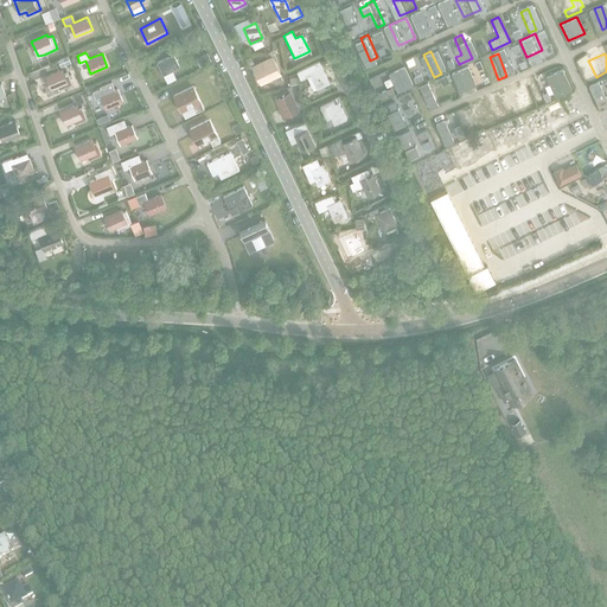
[(157,62),(163,74),(178,66),(172,55),(157,62)]
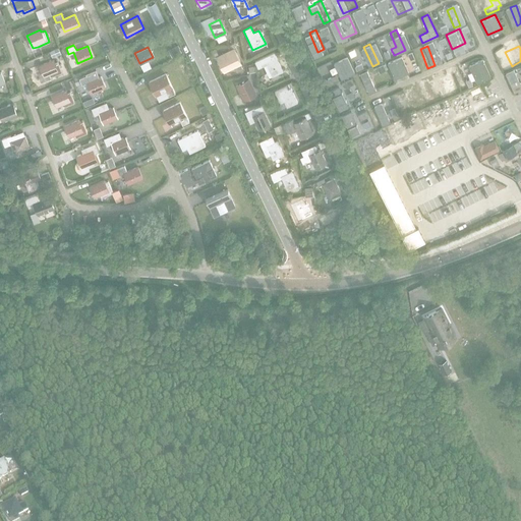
[(217,58),(224,71),(239,63),(233,50),(217,58)]
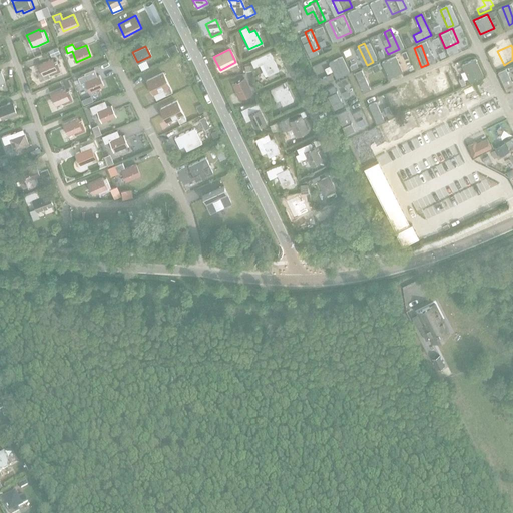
[(268,75),(279,70),(271,52),(250,61),(253,67),(262,64),(268,75)]
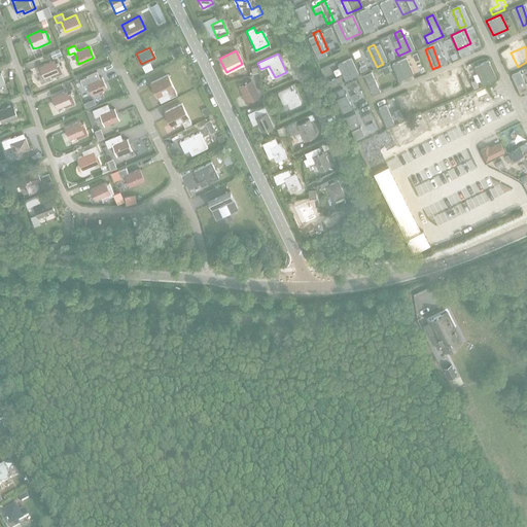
[(337,63),(344,79),(358,73),(351,57),(337,63)]
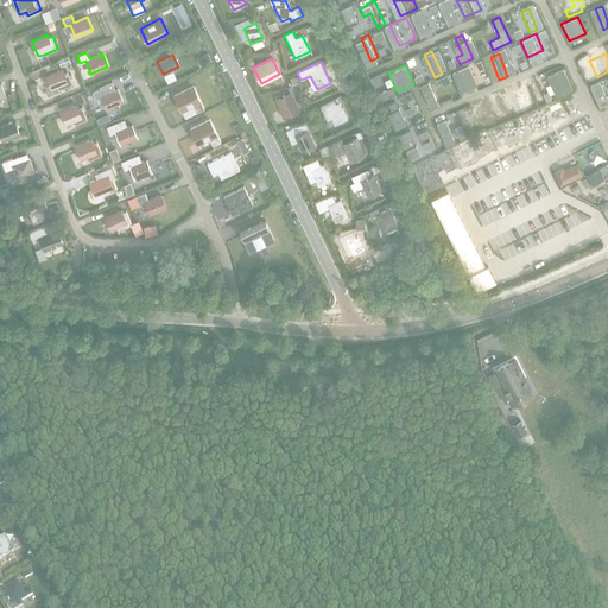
[(457,70),(467,92),(473,89),(467,75),(470,74),(468,68),(464,70),(463,67),(457,70)]
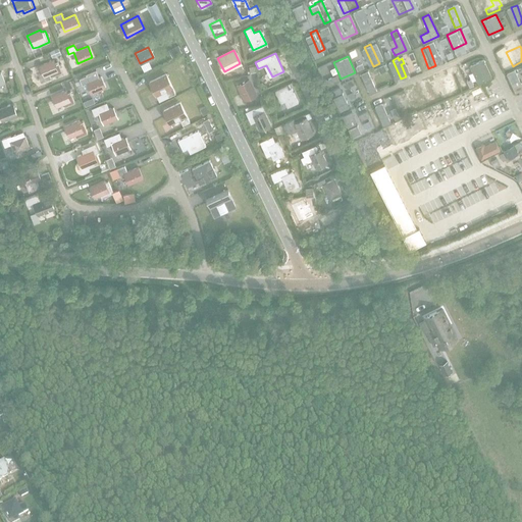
[(487,69),(482,71),(476,58),(468,62),(472,70),(468,72),(474,85),(478,84),(486,81),(486,80),(491,76),(487,69)]
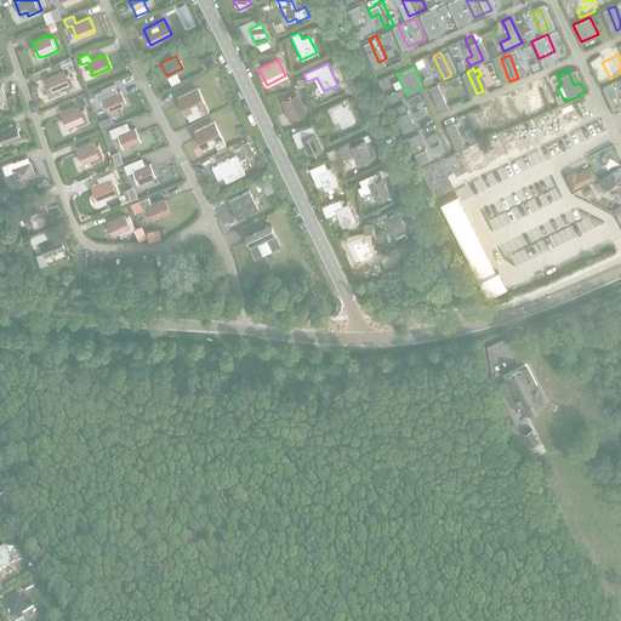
[(68,73),(64,74),(63,70),(46,78),(51,90),(58,87),(60,91),(74,85),(68,73)]
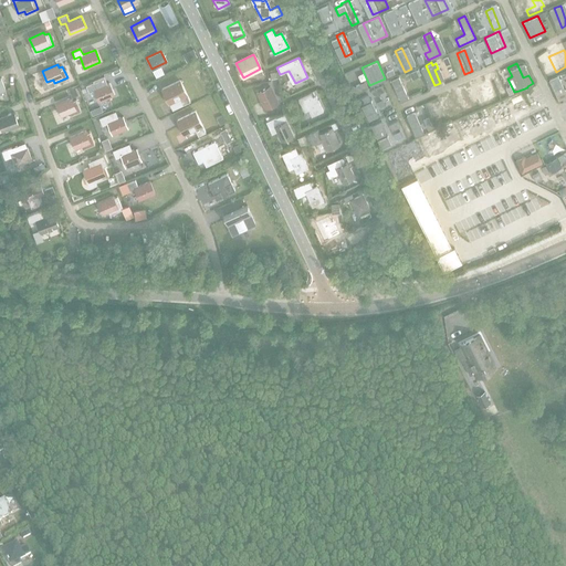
[(394,70),(387,73),(389,77),(396,74),(396,75),(401,72),(399,66),(394,69),(394,70)]
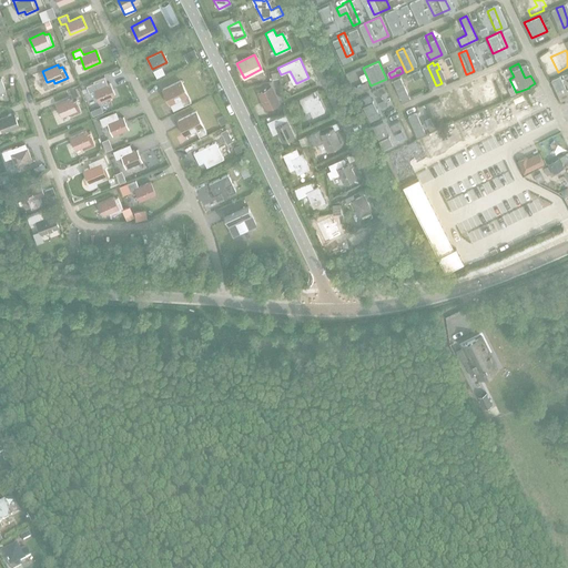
[(417,71),(411,73),(414,80),(421,77),(419,75),(422,74),(419,70),(417,71)]
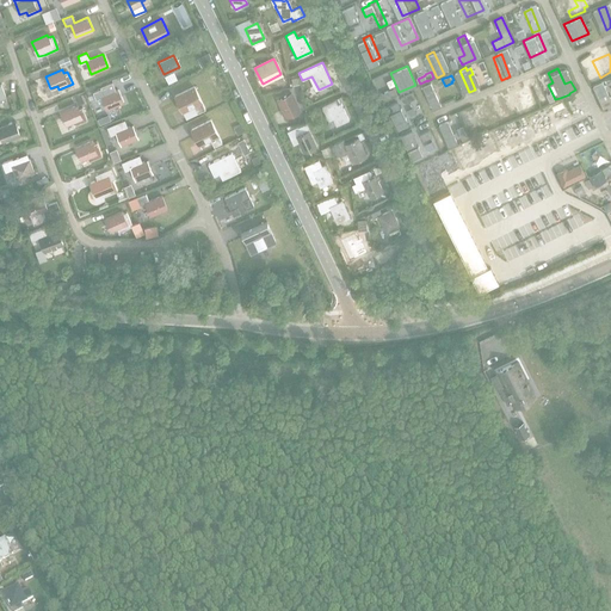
[(610,102),(610,84),(609,78),(592,86),(602,106),(610,102)]
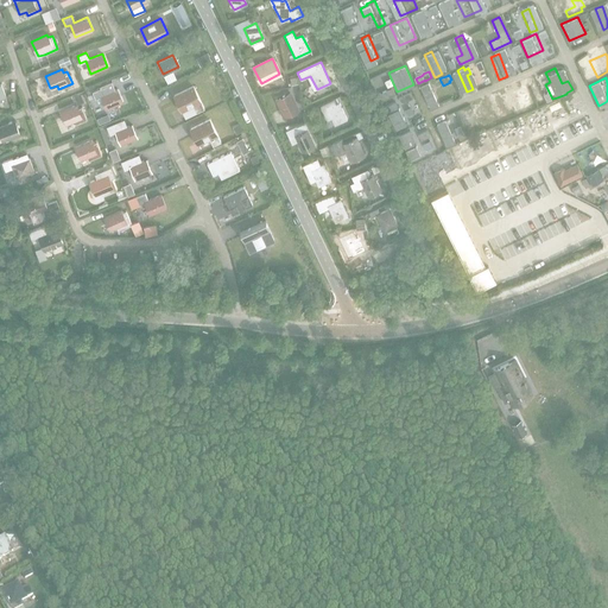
[(420,86),(431,109),(438,106),(428,82),(420,86)]
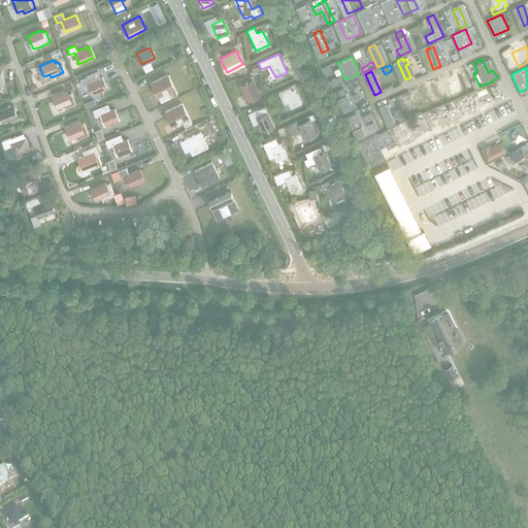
[(442,94),(446,101),(465,93),(456,71),(449,74),(455,89),(442,94)]
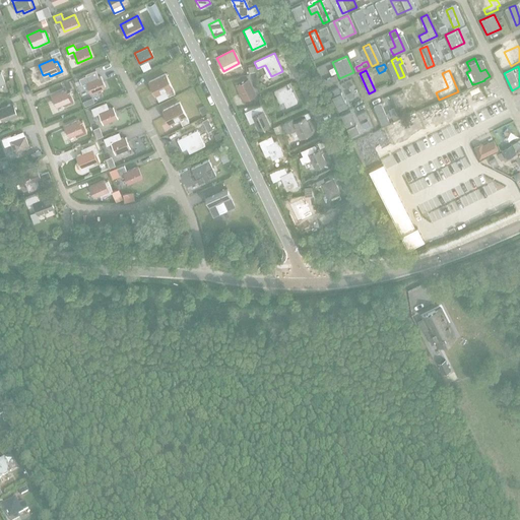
[(168,95),(174,92),(165,73),(148,81),(154,94),(165,89),(168,95)]
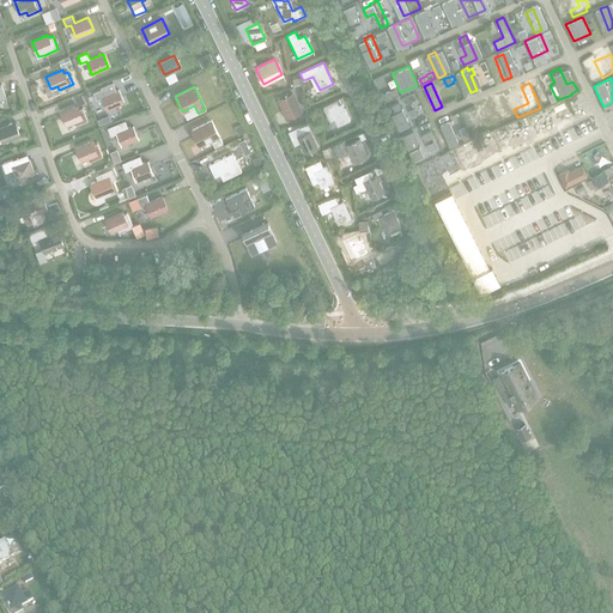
[(117,90),(104,95),(102,89),(92,92),(96,99),(101,97),(105,109),(123,102),(117,90)]
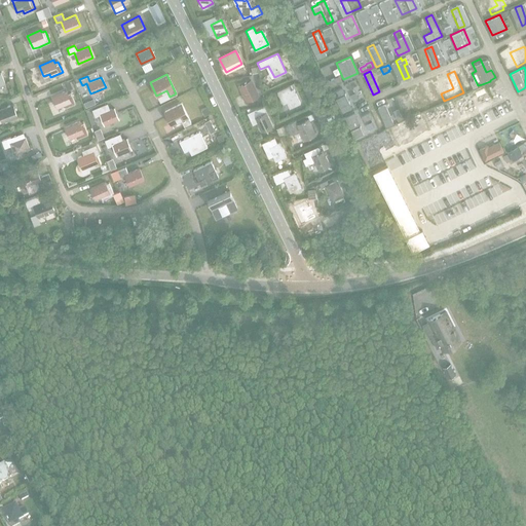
[(361,76),(353,79),(357,86),(364,83),(361,76)]
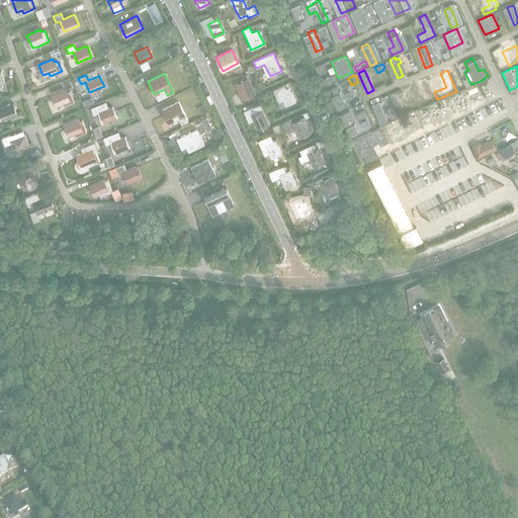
[(247,80),(239,84),(236,78),(228,82),(230,88),(237,85),(243,98),(253,93),(247,80)]
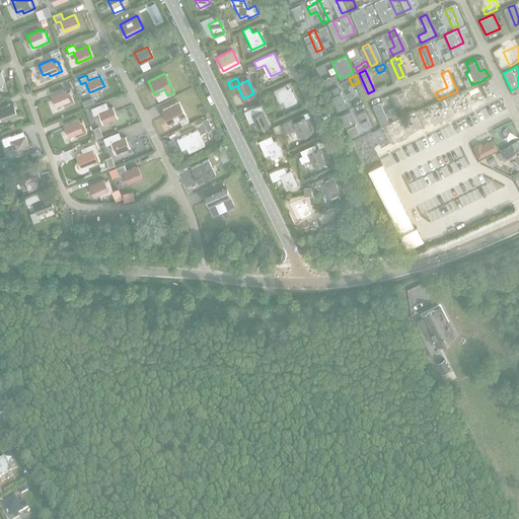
[(327,87),(335,104),(349,99),(345,88),(347,87),(346,85),(344,86),(342,81),(327,87)]
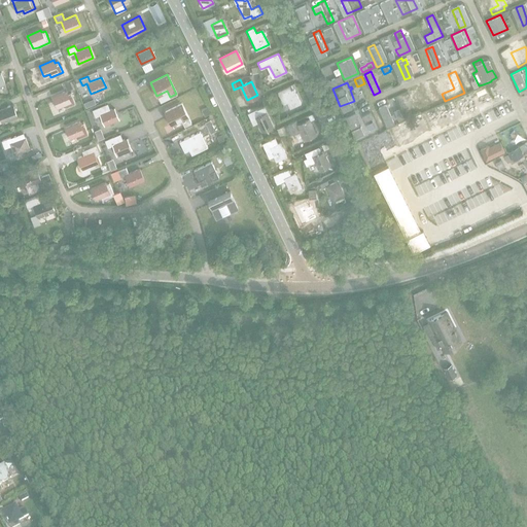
[(283,95),(289,109),(301,103),(293,90),(283,95)]
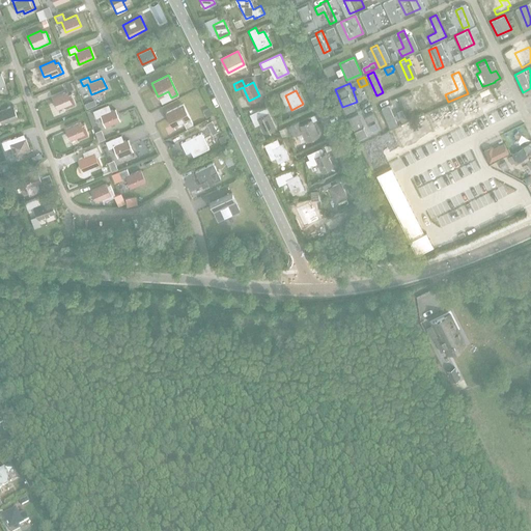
[(72,92),(67,94),(66,91),(52,98),(57,108),(62,106),(64,109),(76,104),(72,92)]
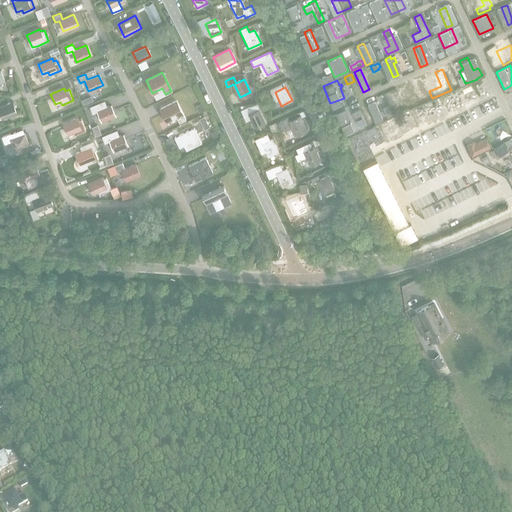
[(428,92),(418,96),(421,102),(431,98),(428,92)]
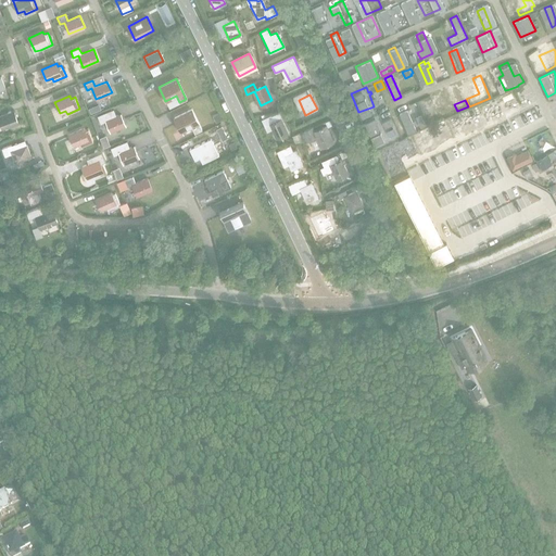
[(194,133),(201,129),(191,109),(173,117),(180,131),(191,126),(194,133)]
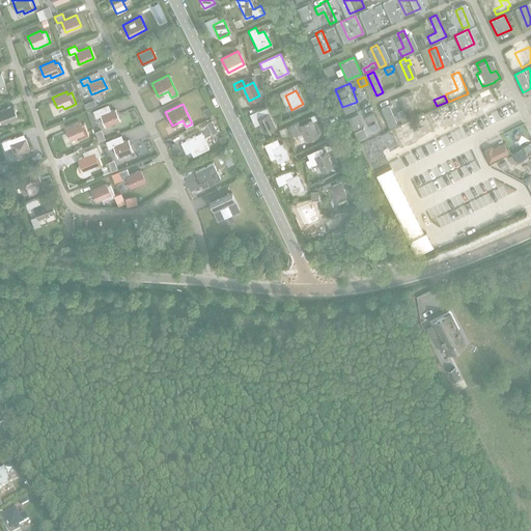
[(381,107),(390,128),(396,124),(392,117),(395,115),(393,111),(390,113),(386,104),(381,107)]
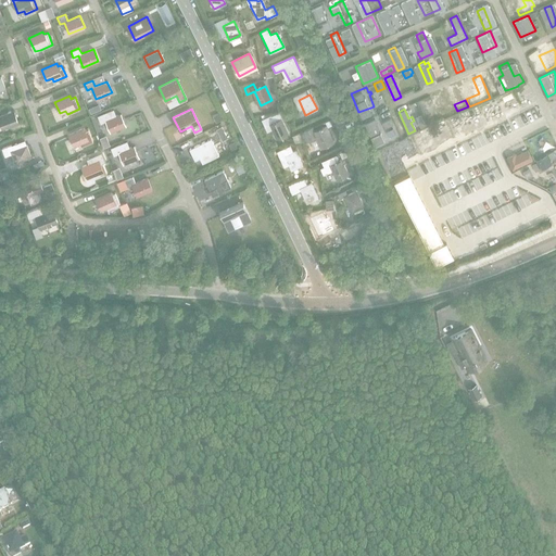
[(0,127),(2,127),(2,128),(17,123),(13,111),(0,115),(0,127)]
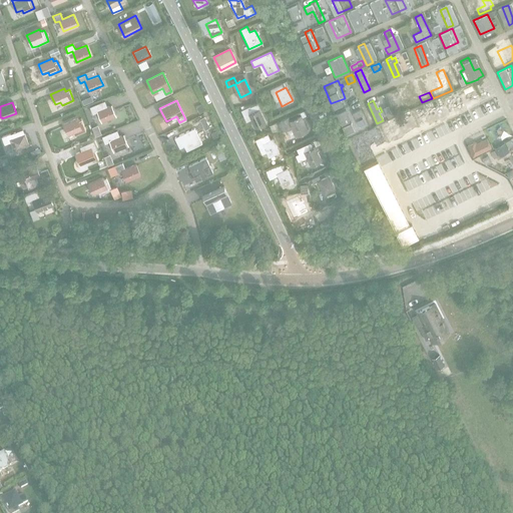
[(249,106),(241,110),(246,120),(250,118),(254,127),(266,122),(257,103),(249,106)]
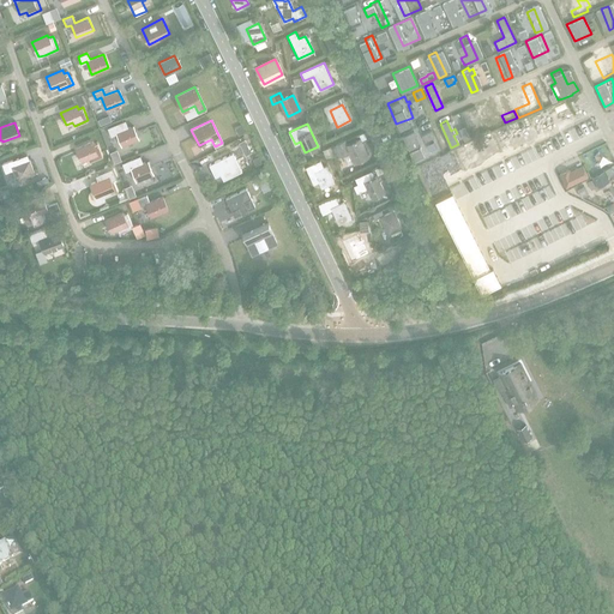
[(132,125),(119,131),(116,125),(108,128),(110,136),(115,133),(121,145),(138,138),(132,125)]
